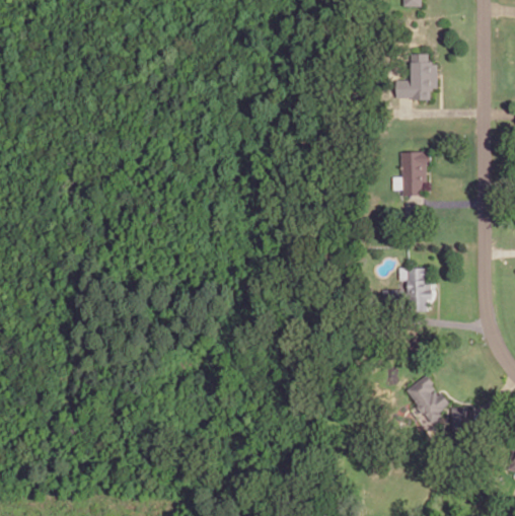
[(419,9),(419,0),(398,0),(398,8),(419,9)]
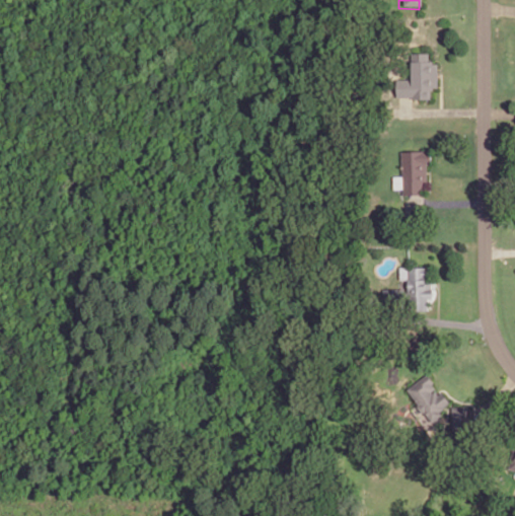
[(395,81),(395,97),(411,97),(411,99),(428,99),(428,91),(431,91),(431,88),(436,88),(436,77),(436,65),(431,65),(431,63),(427,63),(427,54),(412,54),(412,63),(411,63),(411,81),(395,81)]
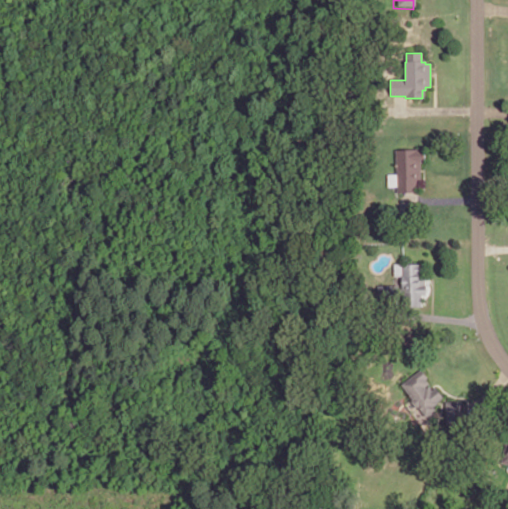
[(393,150),(395,193),(415,192),(414,180),(419,179),(418,162),(423,162),(423,151),(418,151),(418,149),(393,150)]
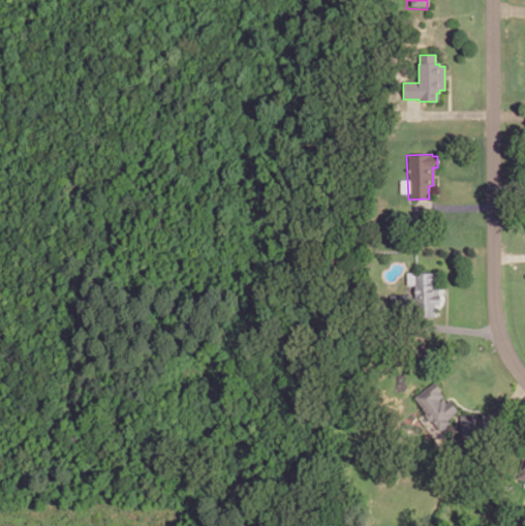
[(413,273),(413,300),(407,300),(407,297),(395,297),(395,314),(408,314),(408,304),(414,304),(414,311),(434,311),(434,305),(439,305),(438,276),(433,276),(433,273),(413,273)]
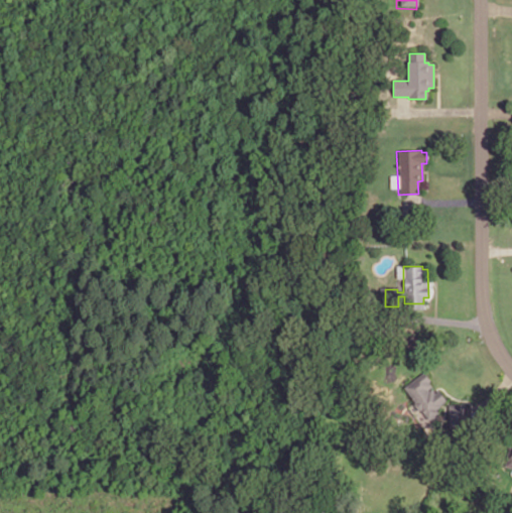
[(421,374),(404,389),(427,416),(444,400),(436,390),(433,393),(429,389),(426,391),(425,390),(429,387),(425,383),(426,381),(421,374)]
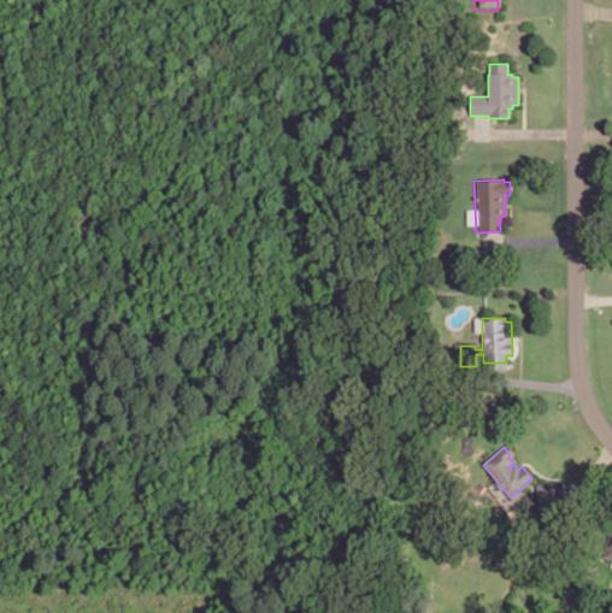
[(534,485),(535,512),(555,511),(554,484),(534,485)]
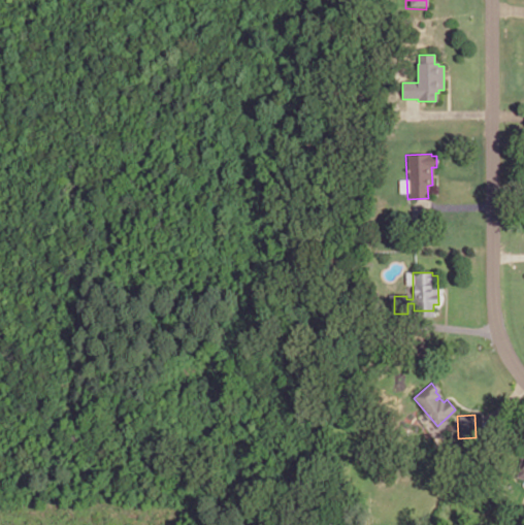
[(523,453),(521,453),(515,476),(523,478),(523,453)]
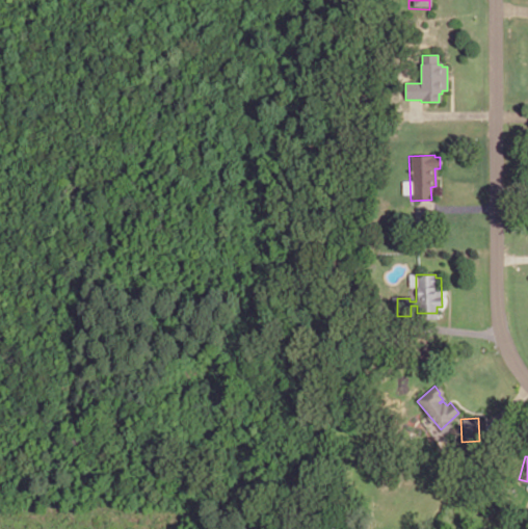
All buildings are outlined.
